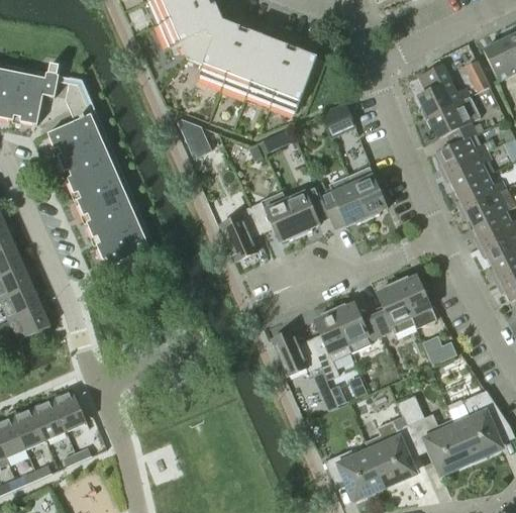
[(142,0),(164,48),(170,46),(180,42),(187,58),(203,64),(198,75),(199,75),(197,80),(293,117),(294,115),(317,57),(299,49),(300,44),(288,40),(287,44),(250,30),(252,26),(240,21),(238,26),(223,19),(216,4),(220,2),(219,0),(142,0)]
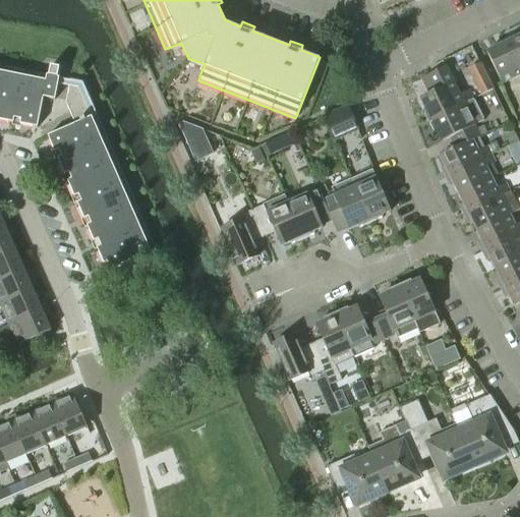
[(519,33),(506,39),(519,66),(519,33)]
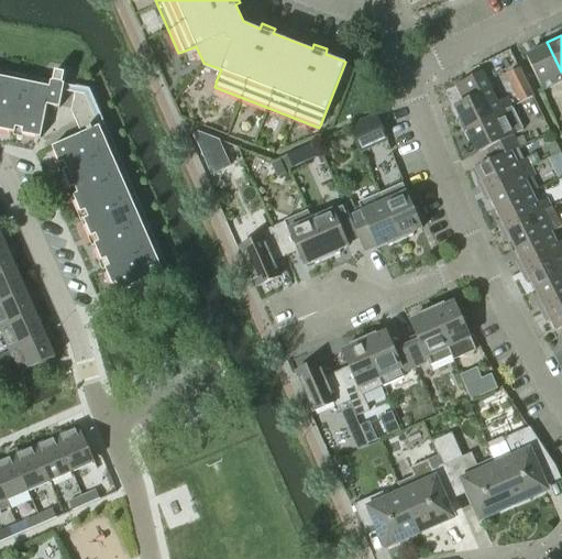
[(561,72),(547,42),(526,53),(543,87),(561,77),(561,72)]
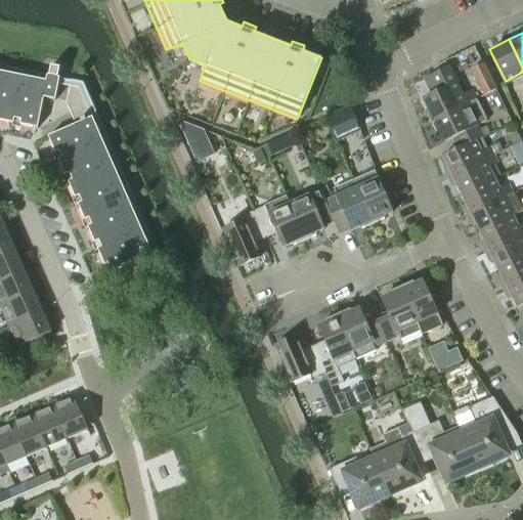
[(495,86),(483,60),(472,67),(484,92),(495,86)]
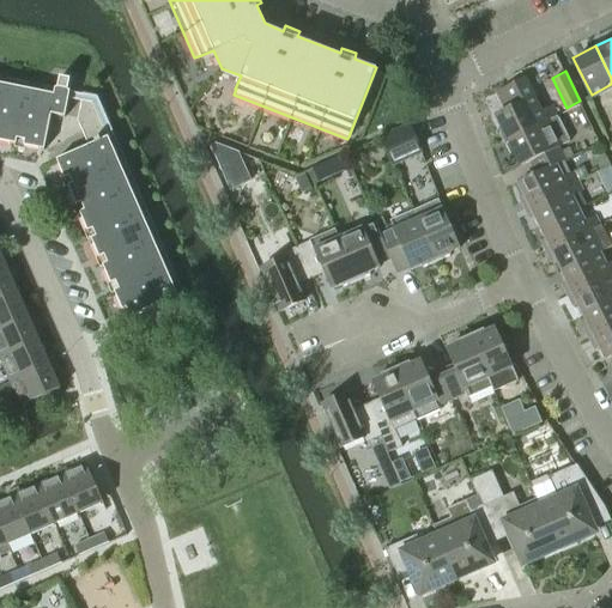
[(506,107),(496,111),(509,137),(557,111),(551,102),(540,108),(523,76),(497,89),(506,107)]
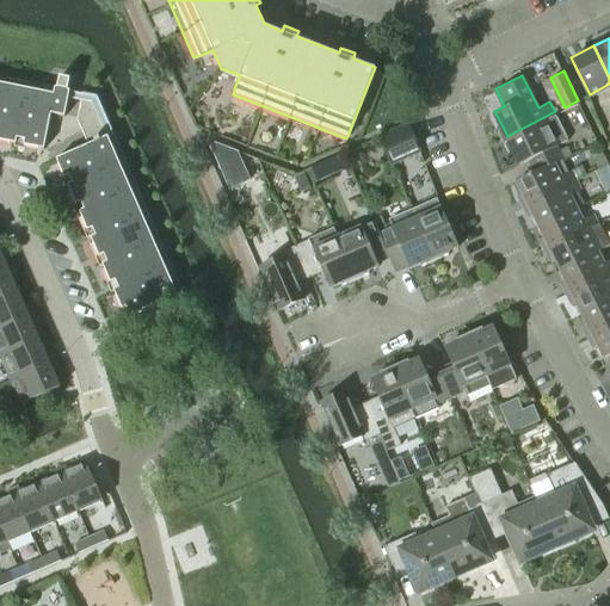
[(50,110),(65,113),(69,87),(55,85),(54,91),(0,79),(0,136),(43,146),(50,110)]
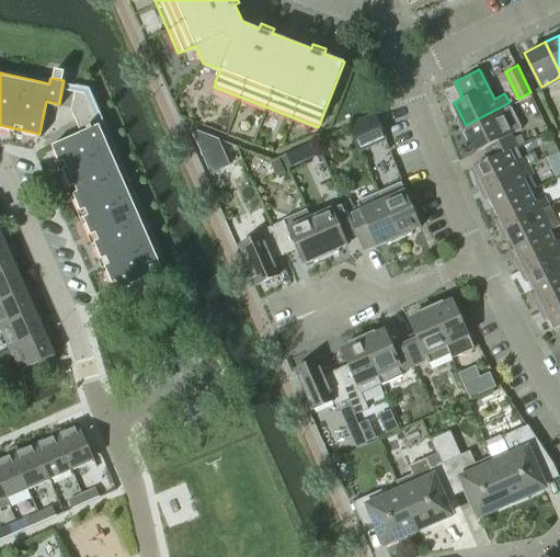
[(59,139),(52,144),(59,161),(65,159),(68,167),(63,169),(69,185),(75,183),(78,191),(72,193),(80,209),(86,207),(89,215),(83,217),(91,234),(96,231),(100,238),(94,241),(101,258),(106,256),(110,263),(104,265),(112,282),(117,280),(121,287),(139,279),(162,269),(99,123),(104,121),(89,86),(76,82),(72,99),(70,108),(76,121),(80,131),(76,133),(59,139)]
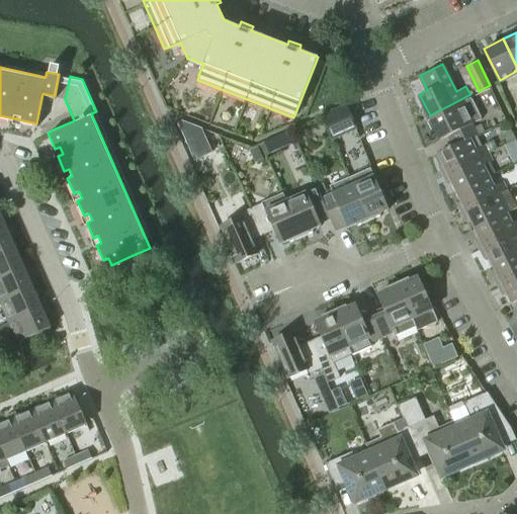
[(470,94),(430,115),(440,137),(448,133),(454,144),(469,137),(477,133),(471,121),(481,116),(475,103),(470,94)]
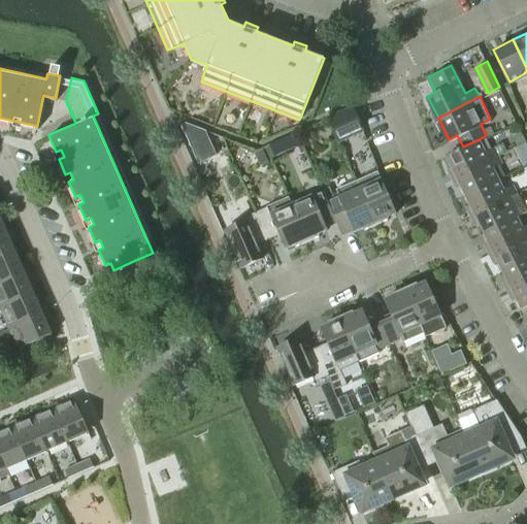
[(353,105),(329,116),(339,139),(363,129),(361,125),(359,119),(353,105)]
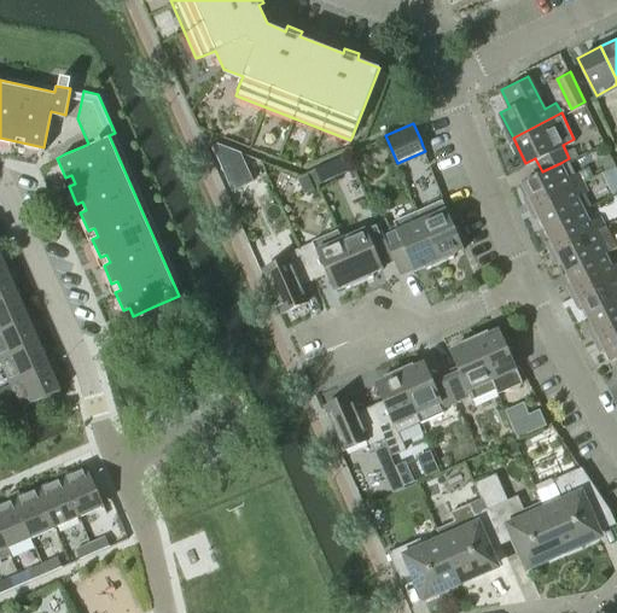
[(219,142),(213,144),(232,188),(254,180),(240,151),(219,142)]
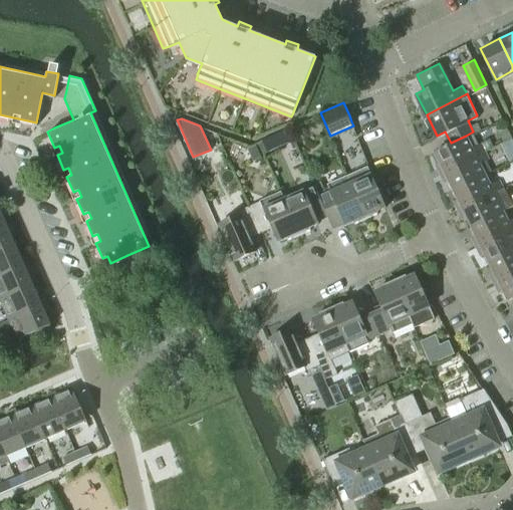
[(290,126),(275,133),(280,145),(295,138),(290,126)]
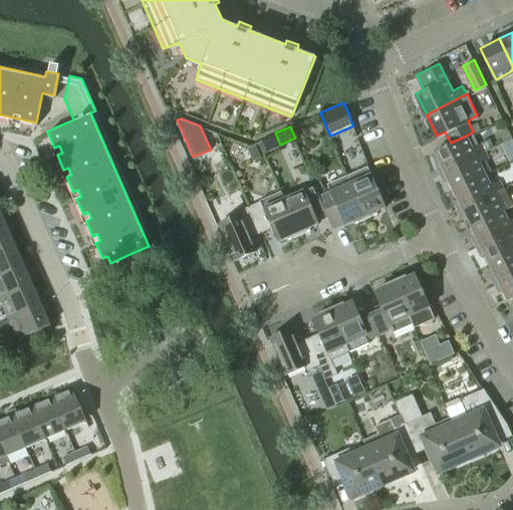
[(451,143),(435,150),(440,160),(435,162),(440,171),(486,149),(482,141),(471,146),(466,136),(451,143)]
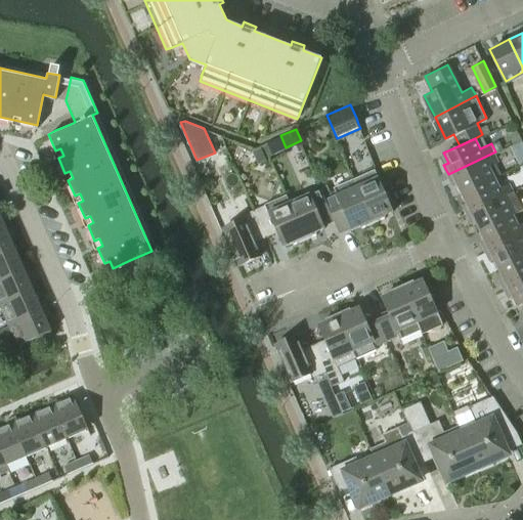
[(522,139),(512,144),(520,163),(522,162),(522,139)]
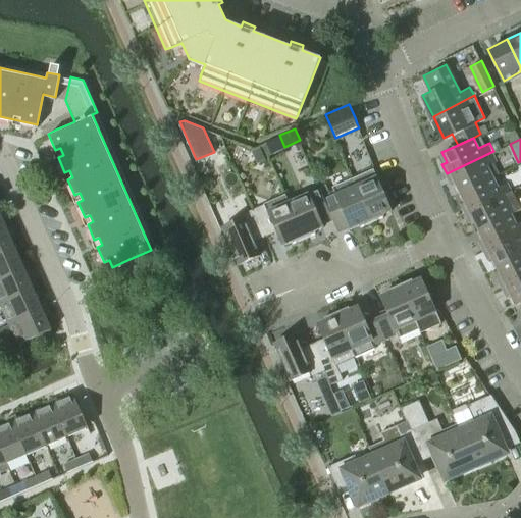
[(260,146),(253,149),(258,161),(265,157),(260,146)]
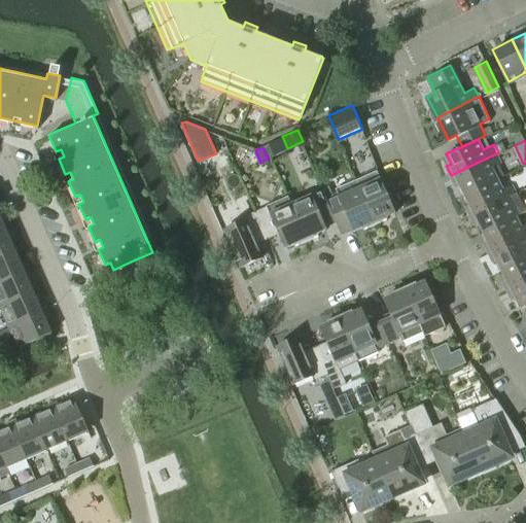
[(498,152),(451,175),(455,185),(460,182),(464,192),(496,176),(491,166),(502,161),(498,152)]
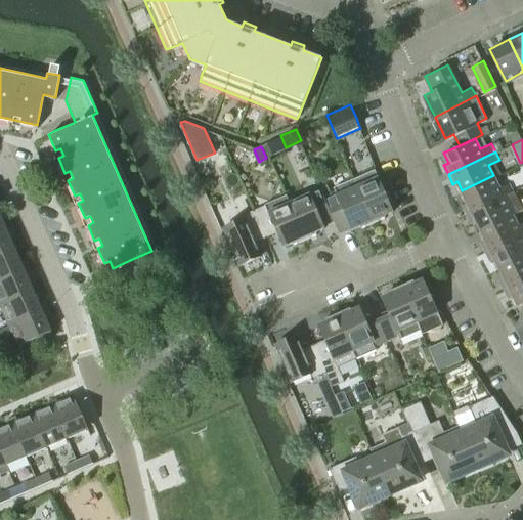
[(374,168),(353,177),(356,185),(357,185),(373,221),(385,216),(384,213),(392,210),(374,168)]
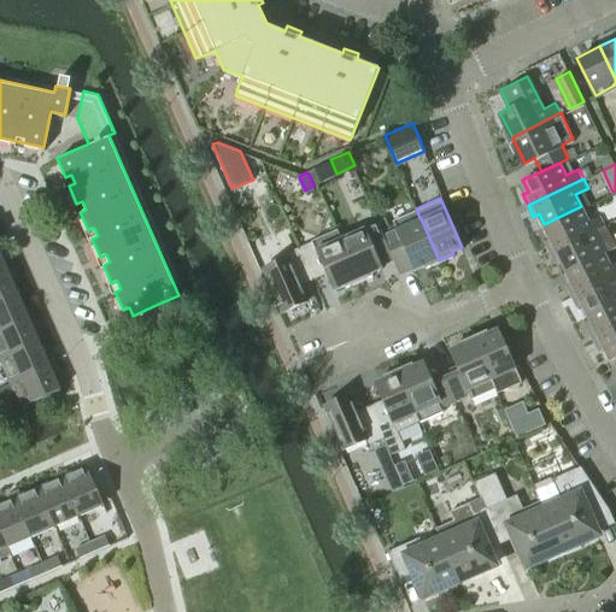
[(581,206),(544,224),(550,235),(544,239),(549,248),(603,222),(599,213),(587,219),(581,206)]
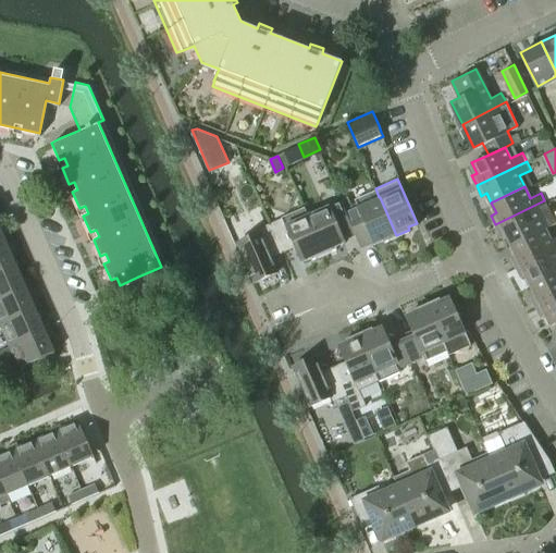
[(347,195),(341,198),(344,207),(350,221),(349,221),(355,233),(367,228),(373,242),(382,238),(383,241),(396,235),(380,197),(379,197),(375,188),(355,198),(357,201),(351,204),(347,195)]
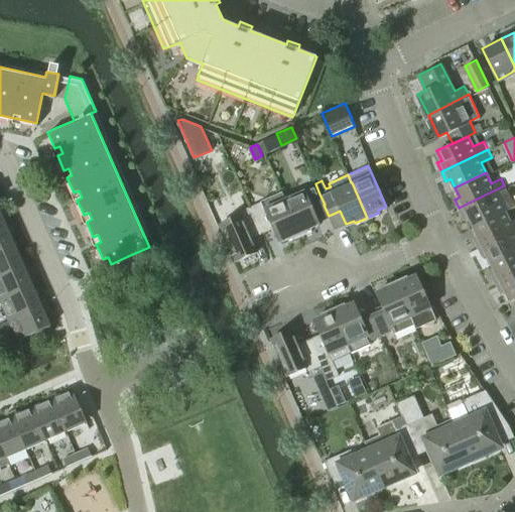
[(285,199),(284,199),(299,234),(311,229),(310,227),(318,223),(317,220),(329,216),(324,205),(325,205),(318,192),(314,180),(301,186),(303,190),(285,199)]
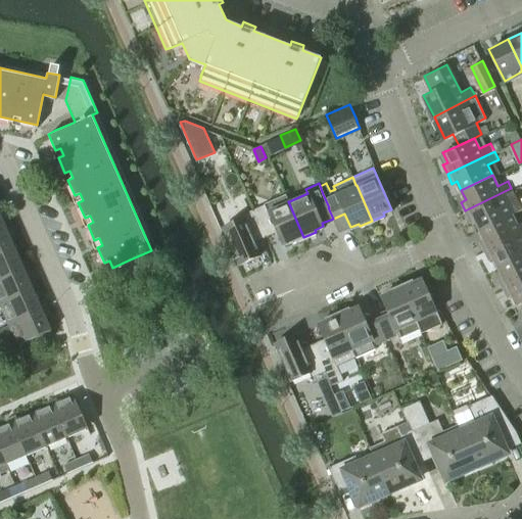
[(511,188),(465,210),(470,221),(475,219),(480,228),(511,213),(511,214),(516,210),(521,208),(521,205),(517,197),(513,189),(512,190),(511,188)]
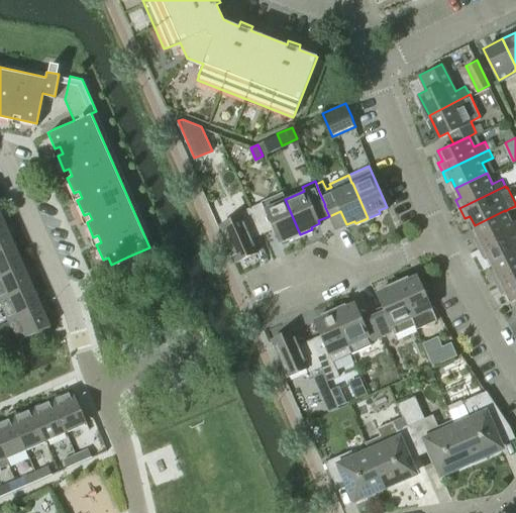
[(282,191),(250,205),(262,232),(273,227),(279,241),(288,237),(289,239),(300,234),(285,199),(286,199),(282,191)]
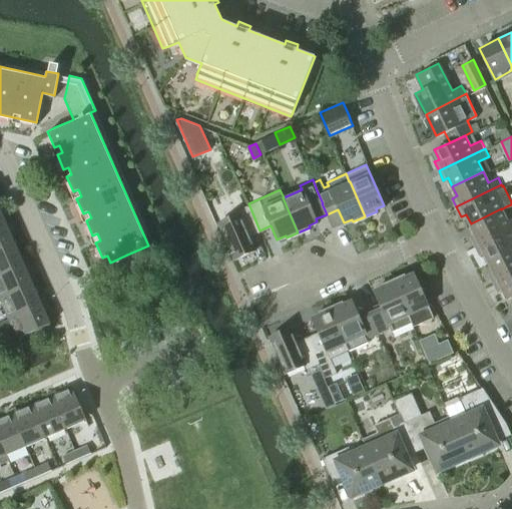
[(237,212),(218,221),(234,258),(256,248),(248,235),(260,230),(248,203),(236,208),(237,212)]
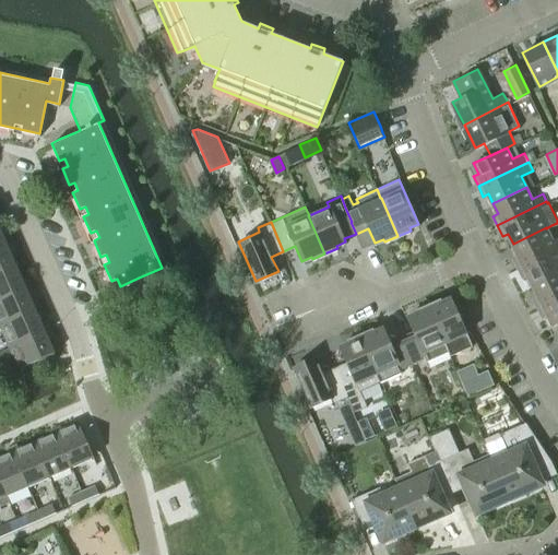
[(4,236),(0,226),(0,245),(13,240),(10,233),(4,236)]
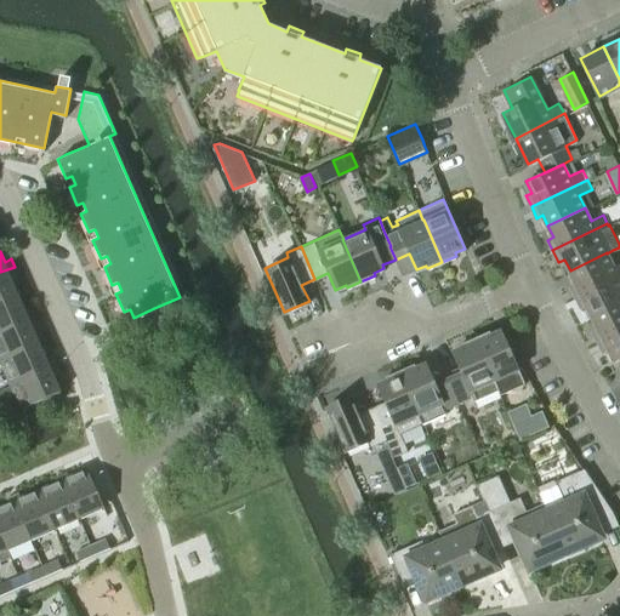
[(607,252),(570,271),(575,281),(569,284),(575,296),(619,273),(619,261),(613,264),(607,254),(607,252)]
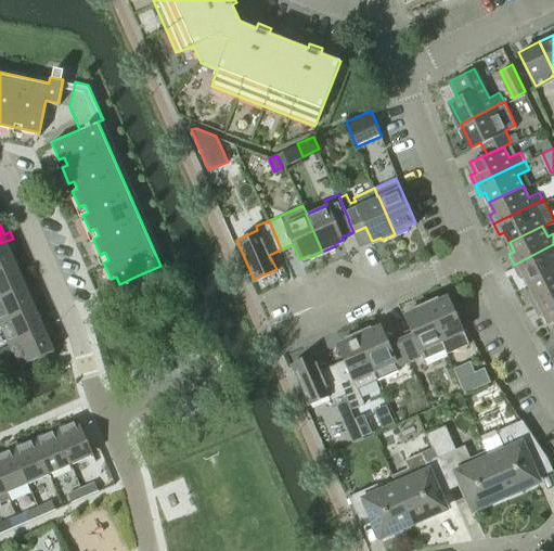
[(0,243),(0,269),(16,263),(10,247),(16,245),(13,239),(0,243)]
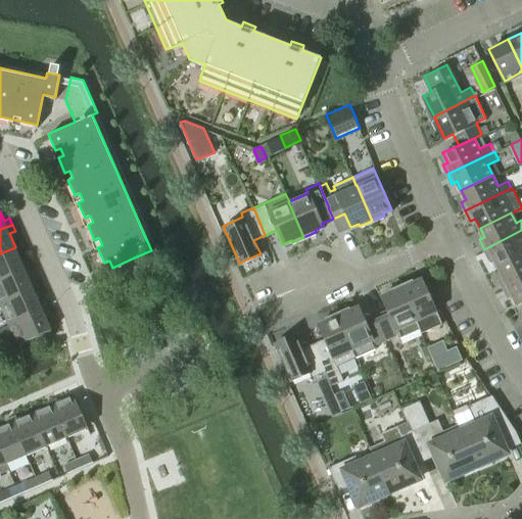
[(521,230),(484,249),(489,258),(493,255),(499,266),(521,253),(521,230)]
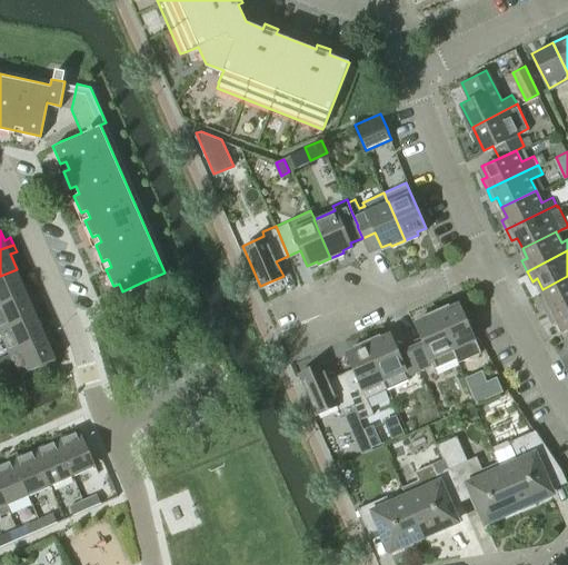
[(0,276),(0,303),(33,288),(30,281),(23,285),(17,269),(0,276)]
